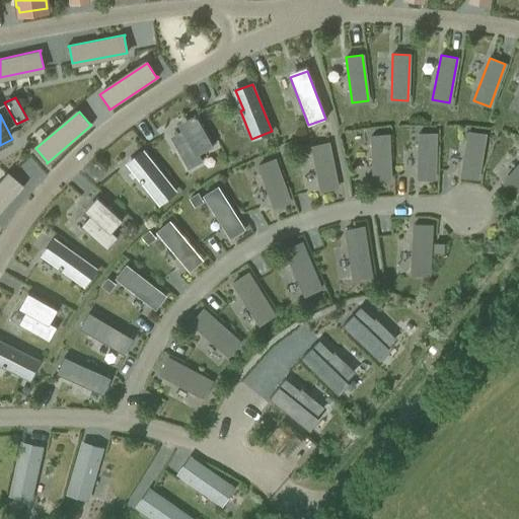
[(191,119),(192,121),(182,126),(187,132),(174,139),(181,150),(179,151),(189,167),(188,168),(189,169),(203,161),(199,154),(197,150),(210,143),(212,146),(213,146),(195,115),(194,115),(195,117),(191,119)]
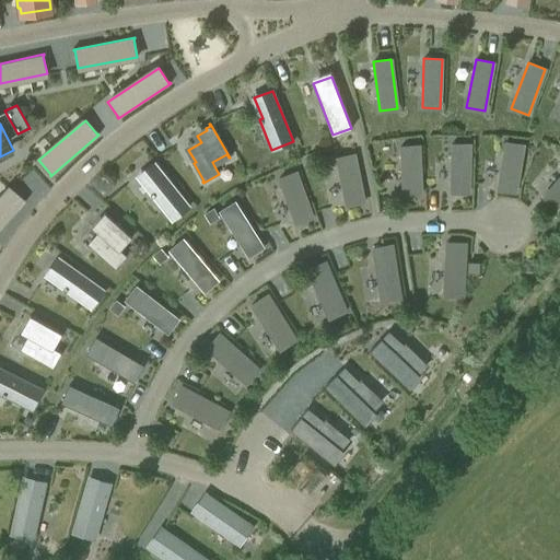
[(505,141),(497,190),(515,193),(523,144),(505,141)]
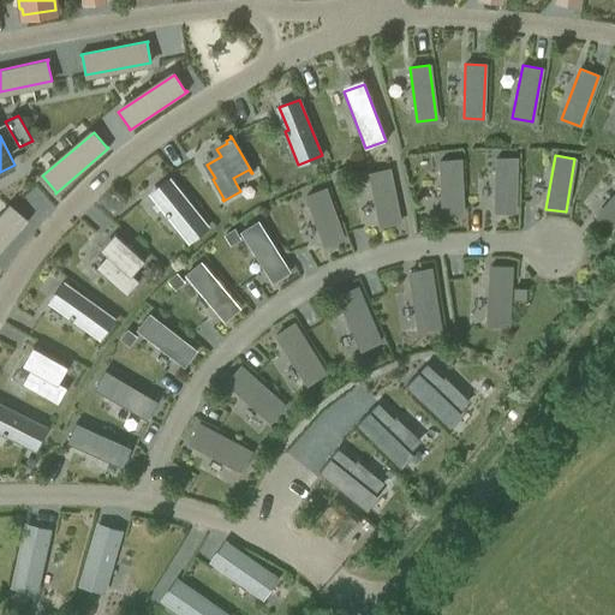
[(496,157),(495,212),(514,213),(517,159),(496,157)]
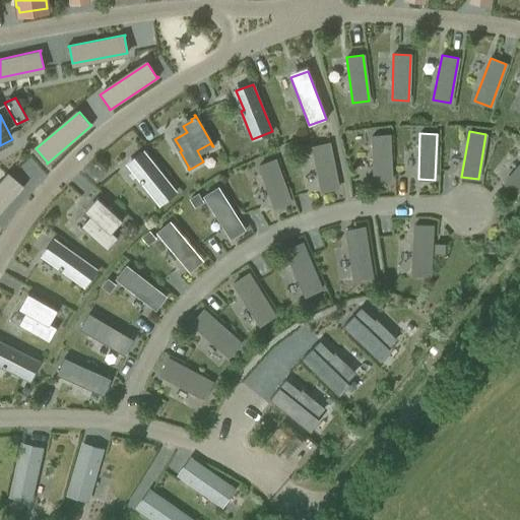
[(391,181),(388,135),(372,136),(374,182),(391,181)]
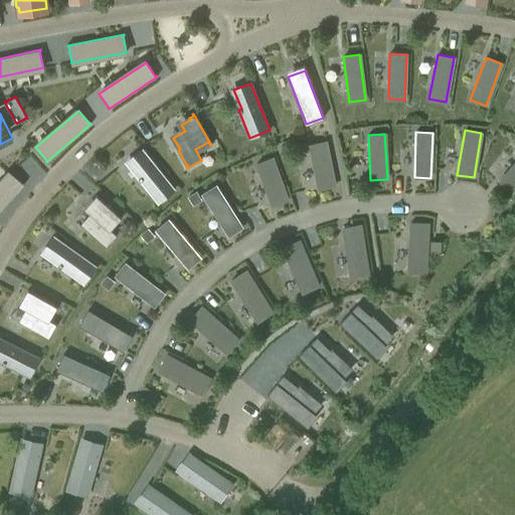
[(318,189),(334,186),(325,142),(309,145),(318,189)]
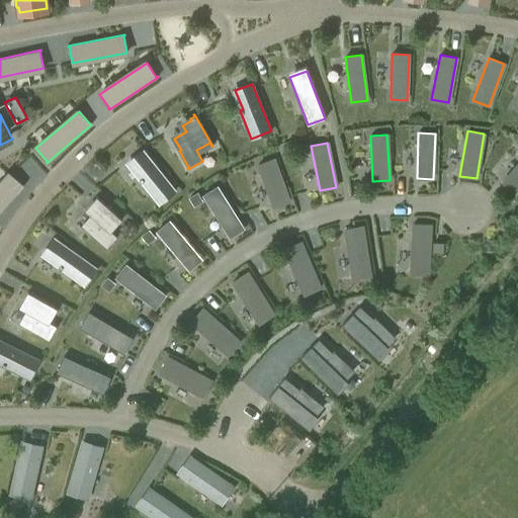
[(142,178),(139,180),(158,203),(175,190),(144,150),(128,162),(142,178)]
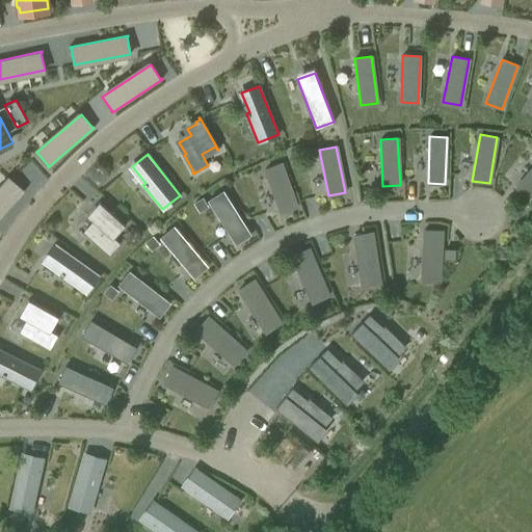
[(281,163),(264,169),(281,213),(297,207),(281,163)]
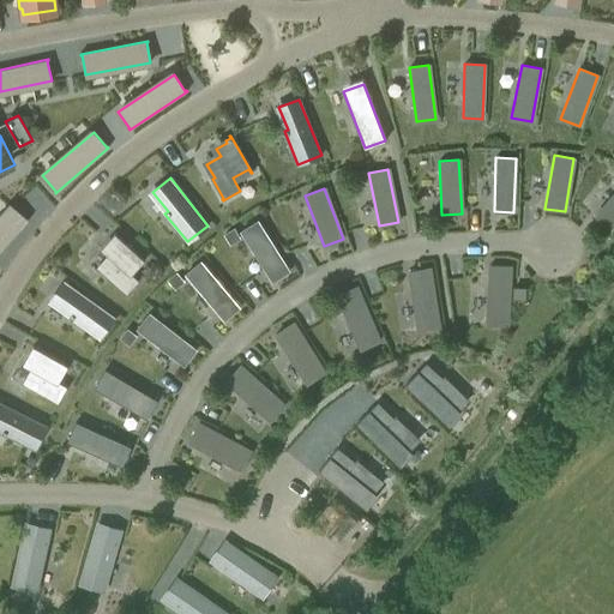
[(611,228),(613,223),(613,192),(595,216),(611,228)]
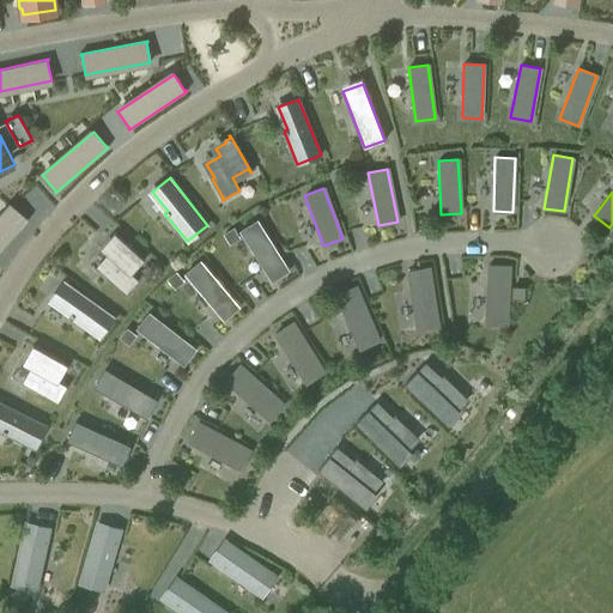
[(28,219),(26,219),(12,206),(0,218),(0,250),(29,219),(28,219)]
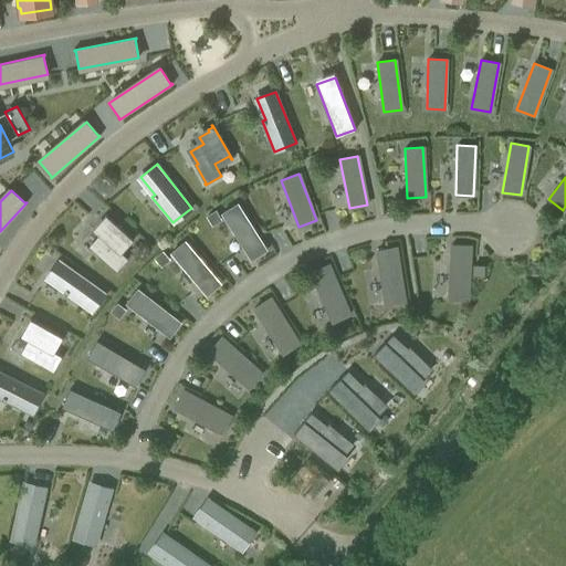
[(240,239),(251,258),(266,248),(238,202),(222,213),(239,239),(240,239)]
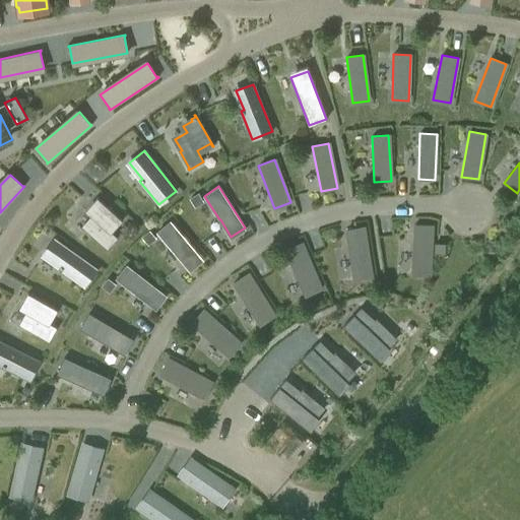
[(190,201),(195,210),(204,204),(198,195),(190,201)]
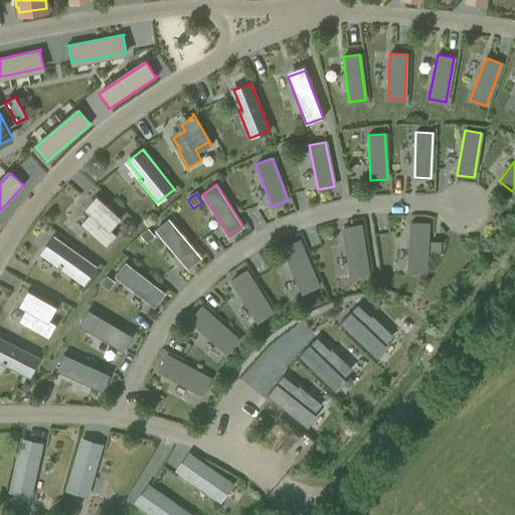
[(107,246),(117,235),(109,228),(119,216),(96,195),(93,199),(94,201),(87,208),(93,213),(83,223),(94,232),(93,234),(107,246)]
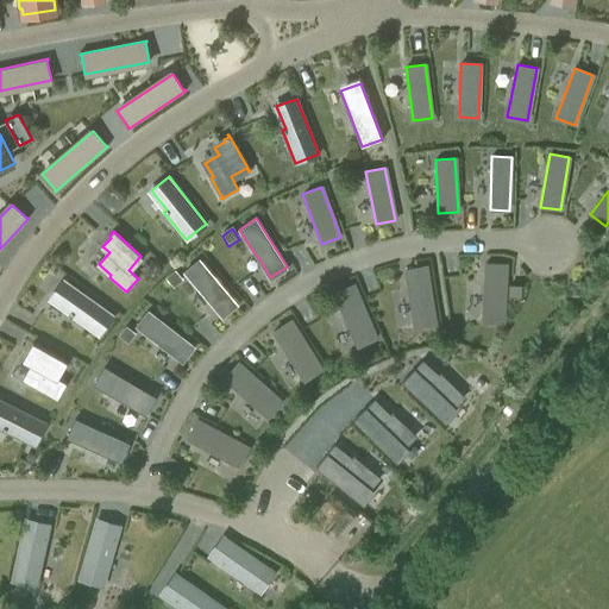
[(200,259),(184,272),(206,297),(207,297),(223,315),(237,303),(200,259)]
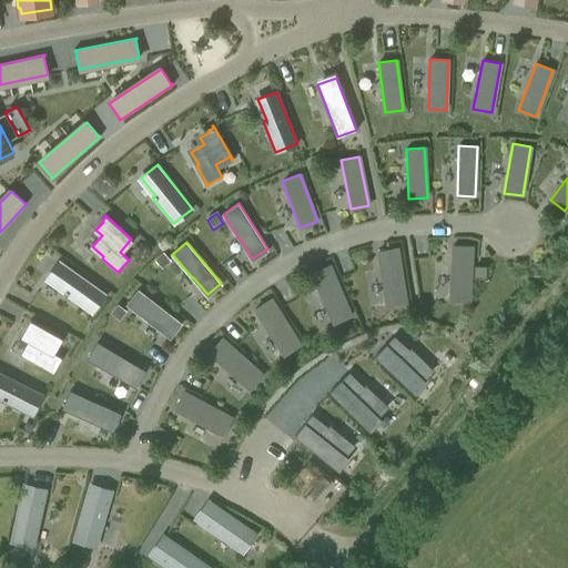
[(472,246),(453,246),(449,300),(469,301),(472,246)]
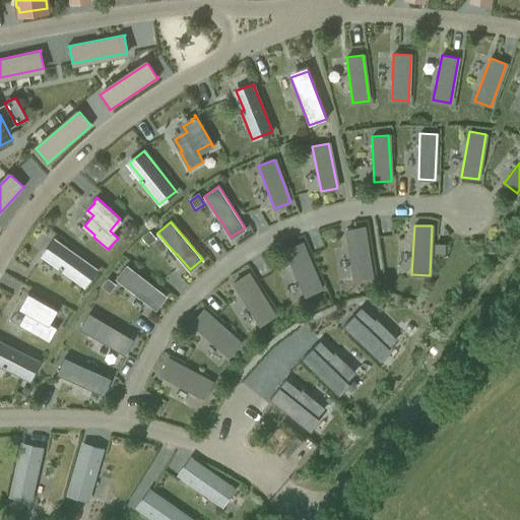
[(371,276),(364,228),(346,231),(353,279),(371,276)]
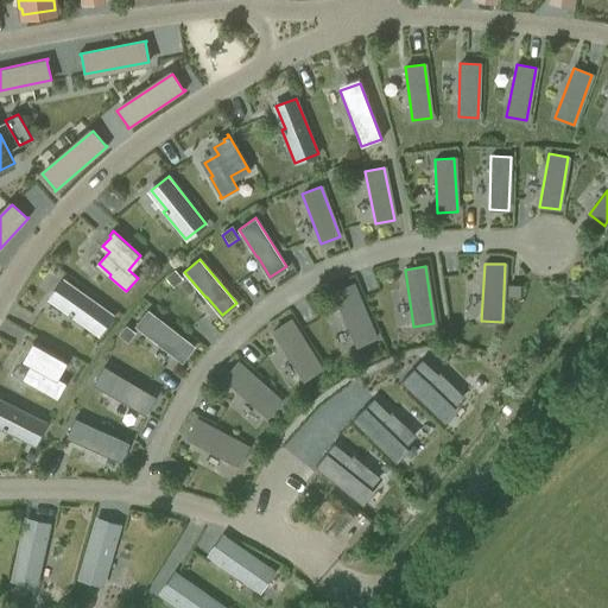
[(173,290),(183,282),(175,272),(165,280),(173,290)]
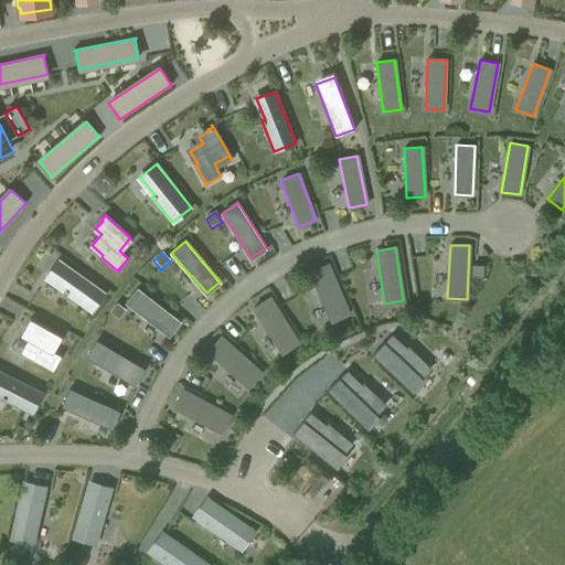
[(65,289),(63,291),(91,311),(105,291),(60,259),(48,276),(65,289)]
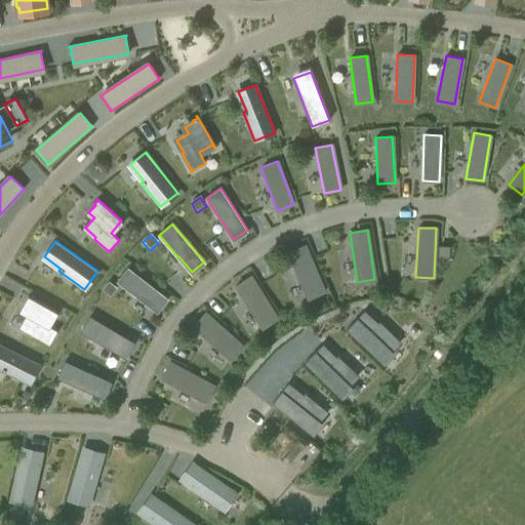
[(305,246),(288,253),(308,298),(324,291),(305,246)]
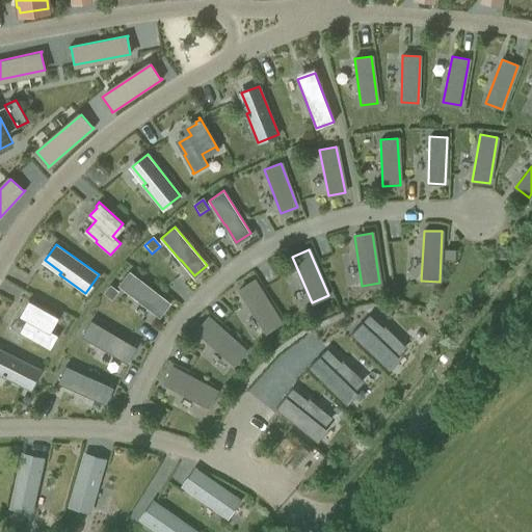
[(118,285),(141,303),(142,302),(159,315),(168,302),(130,271),(118,285)]
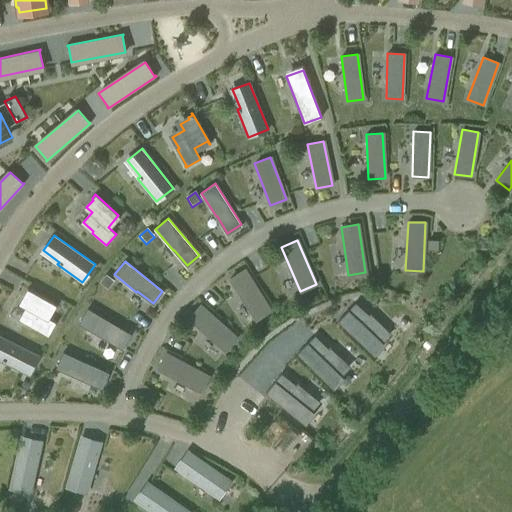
[(270,311),(244,270),(230,279),(255,320),(270,311)]
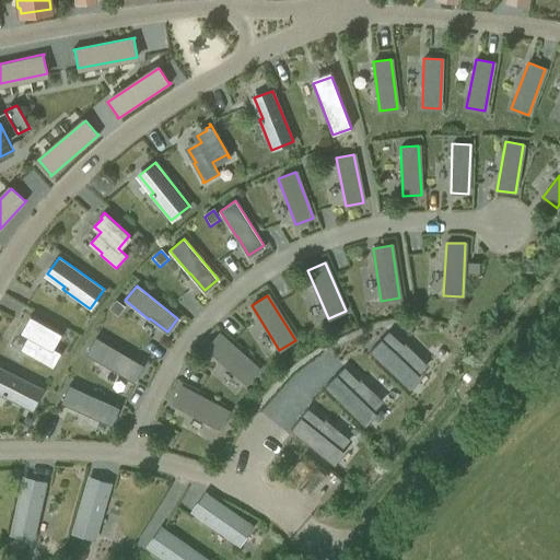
[(125,310),(116,302),(109,311),(118,318),(125,310)]
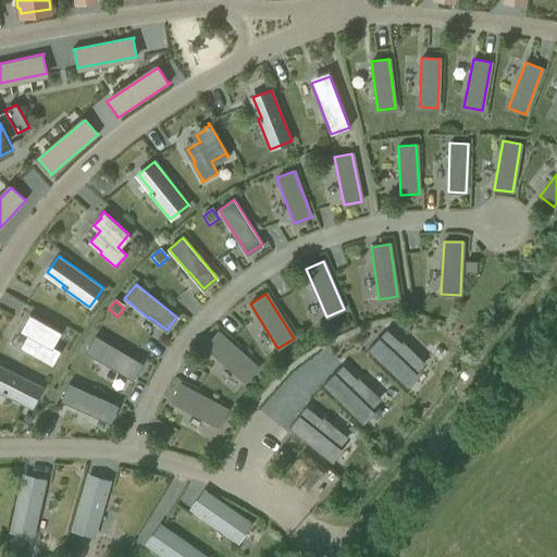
[(61,351),(50,345),(59,330),(29,313),(26,319),(28,320),(23,330),(29,334),(27,338),(23,346),(36,354),(35,355),(47,362),(53,366),(61,351)]
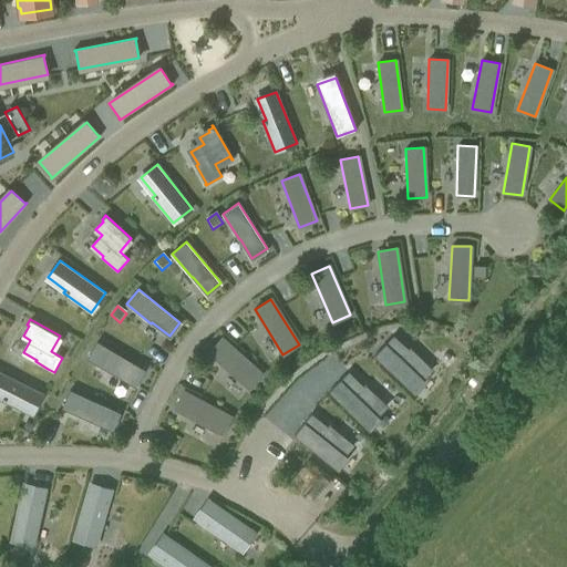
[(394,336),(374,356),(415,395),(416,394),(413,391),(422,382),(419,379),(429,369),(409,350),(394,336)]
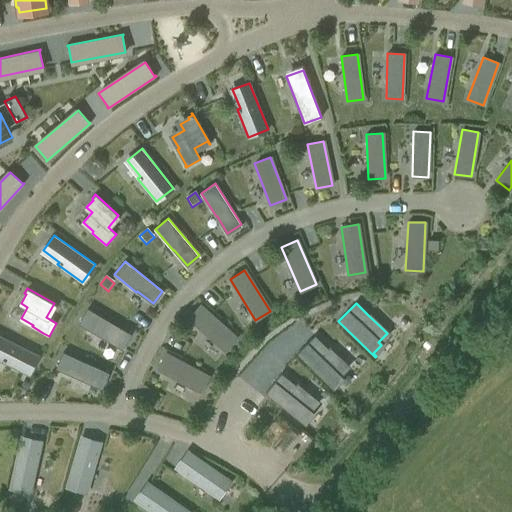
[(200,305),(189,318),(225,351),(236,338),(200,305)]
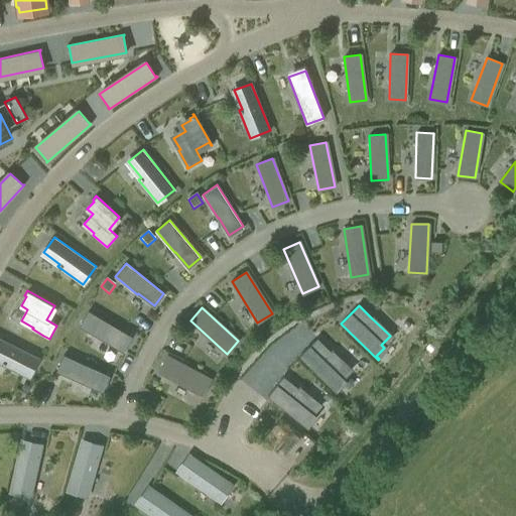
[(89,310),(80,326),(104,341),(105,340),(122,350),(130,337),(132,338),(132,337),(89,310)]
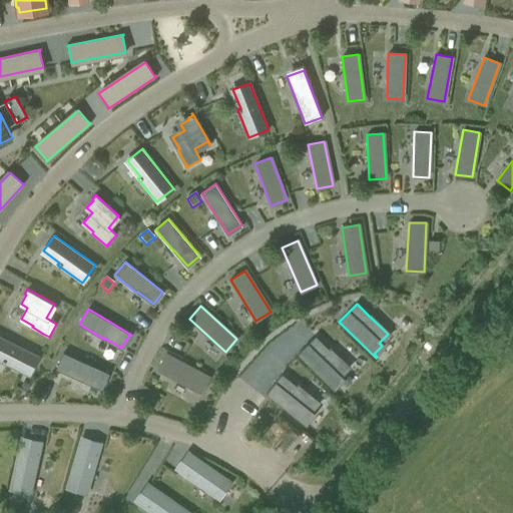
[(29,375),(38,356),(0,336),(0,357),(3,359),(2,361),(29,375)]
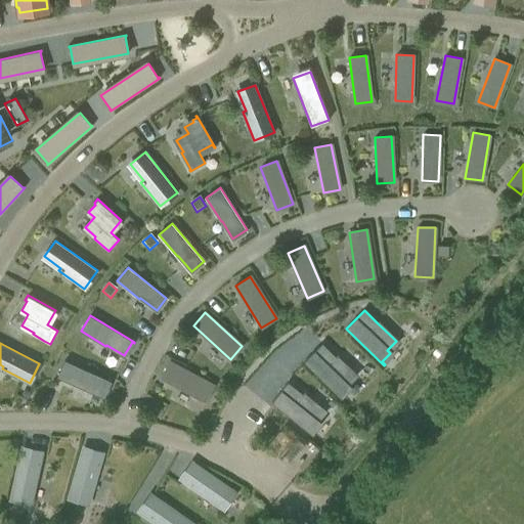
[(343,398),(340,395),(348,387),(345,384),(354,375),(336,357),(336,356),(322,343),(304,361),(342,399),(343,398)]
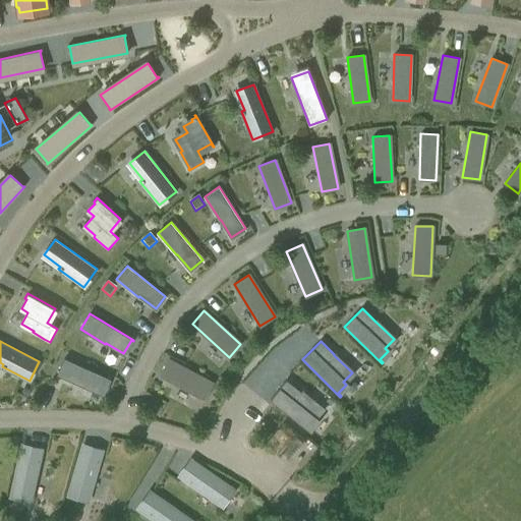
[(64,358),(57,374),(83,387),(83,386),(103,394),(109,380),(111,380),(64,358)]
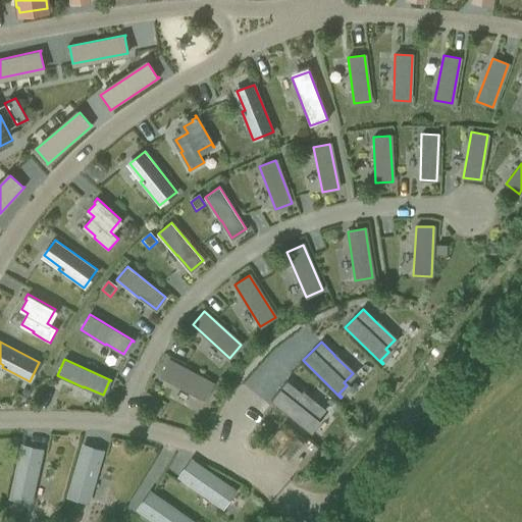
[(169,361),(161,376),(204,400),(213,383),(169,361)]
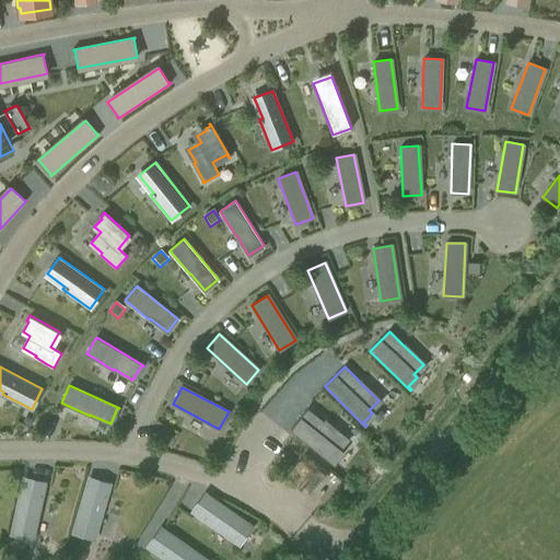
[(337,448),(345,439),(324,421),(307,408),(290,430),(335,465),(336,464),(331,462),(340,452),(337,448)]
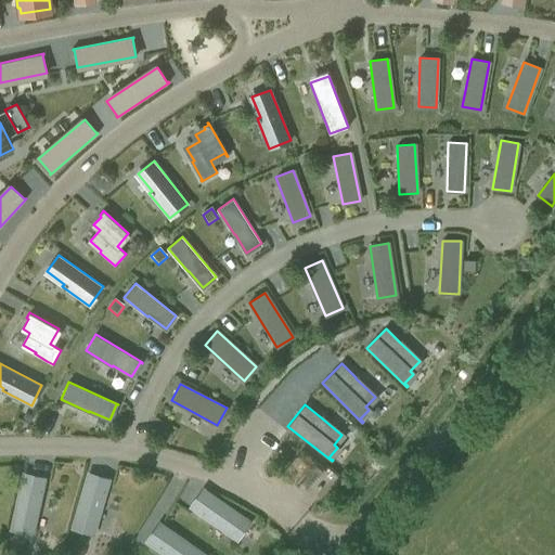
[(93,532),(107,482),(88,477),(74,526),(93,532)]
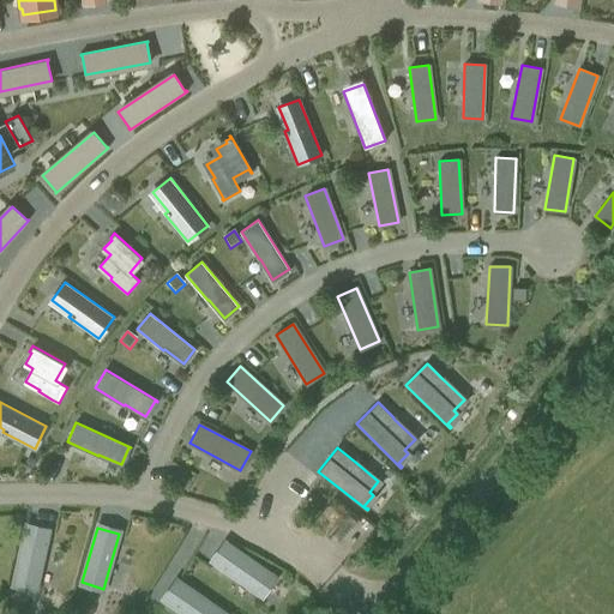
[(26,529),(14,584),(36,589),(48,533),(26,529)]
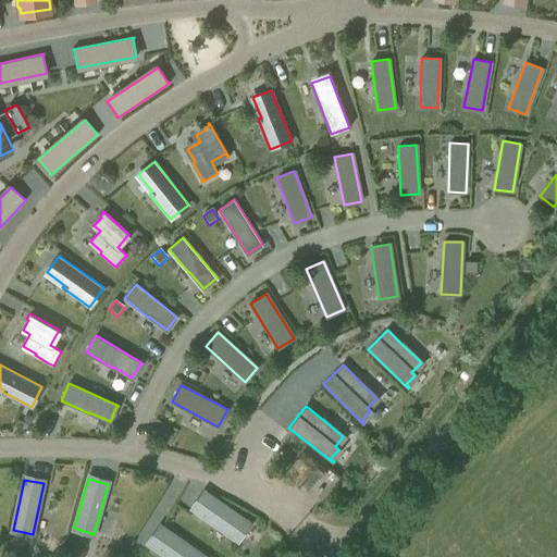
[(237,540),(249,523),(207,493),(195,510),(237,540)]
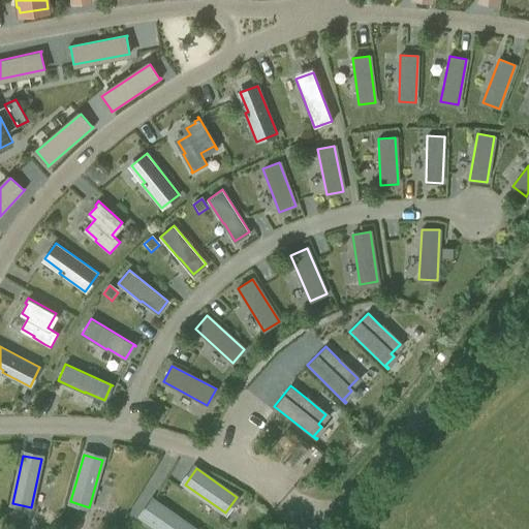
[(160,528),(193,528),(154,501),(144,517),(160,528)]
